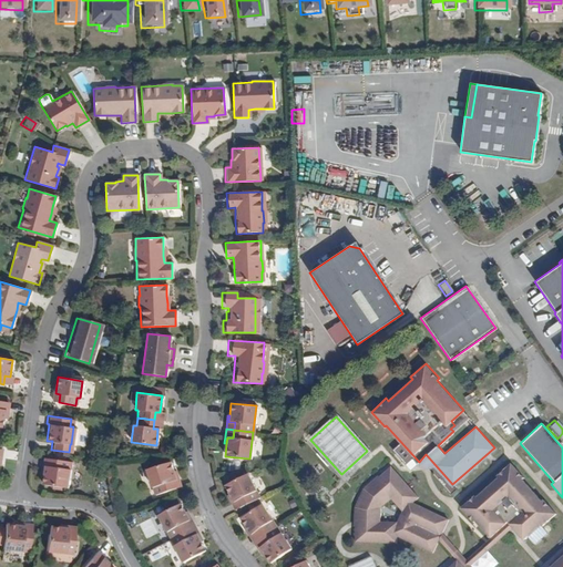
[(44,465),(50,466),(51,459),(43,457),(41,474),(43,474),(44,465)]
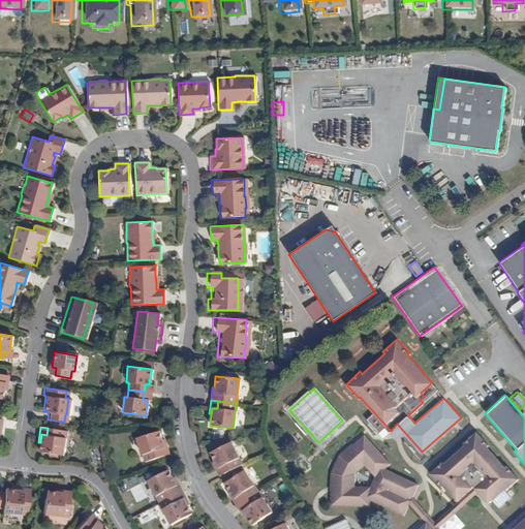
[(65,431),(48,428),(47,435),(41,434),(40,442),(39,452),(48,454),(56,455),(62,456),(65,431)]
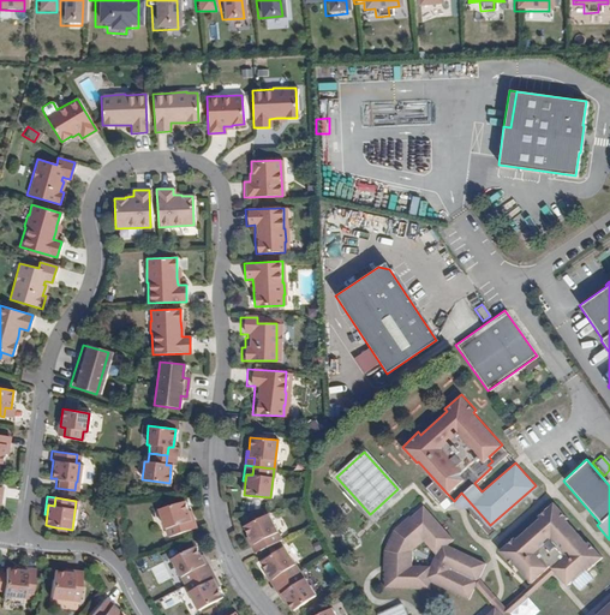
[(186,520),(184,512),(180,500),(153,509),(161,537),(181,531),(179,523),(186,520)]
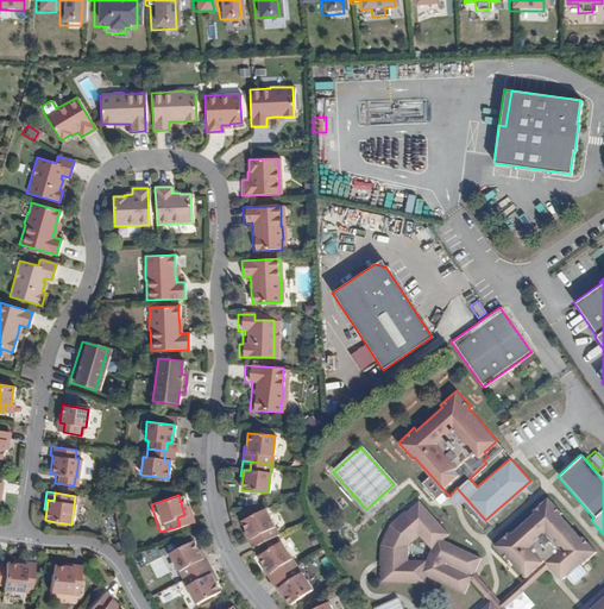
[(508,533),(492,546),(505,560),(508,559),(523,577),(542,560),(543,562),(547,566),(559,579),(577,563),(579,565),(593,552),(580,537),(579,538),(558,514),(559,513),(546,498),(530,512),(533,513),(509,534),(508,533)]
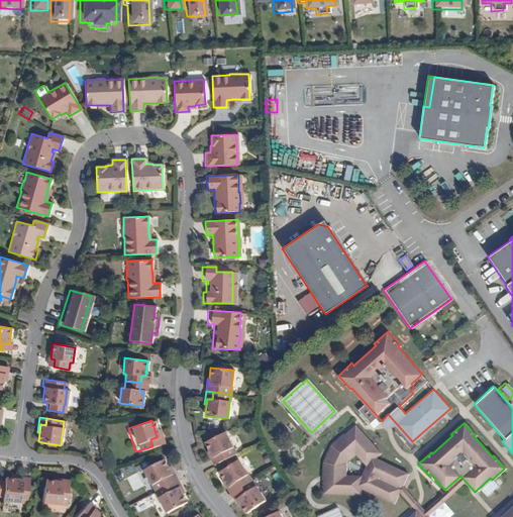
[(379,453),(353,425),(343,434),(340,437),(338,436),(329,445),(321,462),(320,476),(322,476),(322,480),(321,494),(358,495),(358,488),(392,504),(398,491),(400,486),(406,474),(381,461),(374,457),(379,453)]
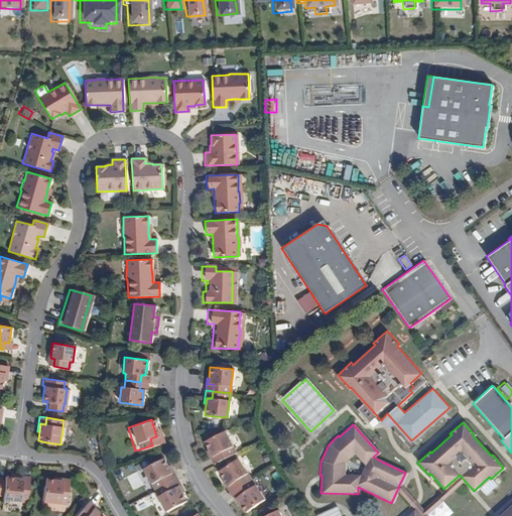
[(152,445),(161,442),(157,428),(154,429),(156,436),(150,438),(152,445)]
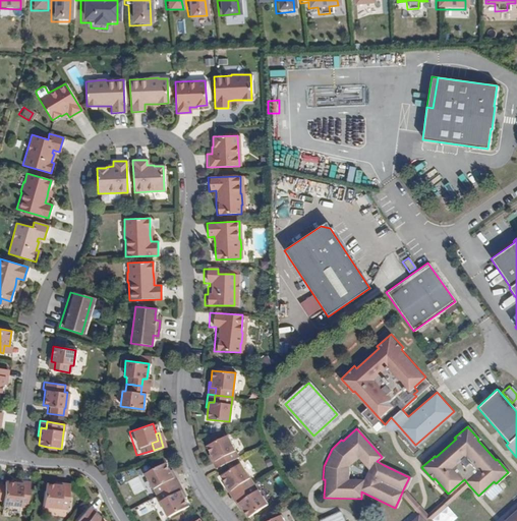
[(226,435),(206,446),(211,456),(214,461),(219,458),(222,465),(237,457),(226,435)]
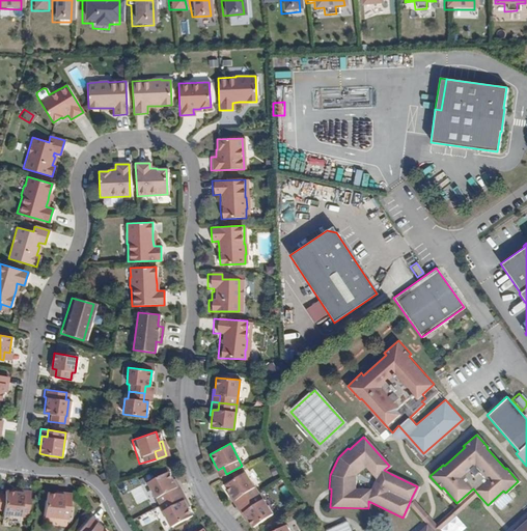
[(215,465),(214,466),(219,477),(226,474),(223,467),(218,470),(215,465)]
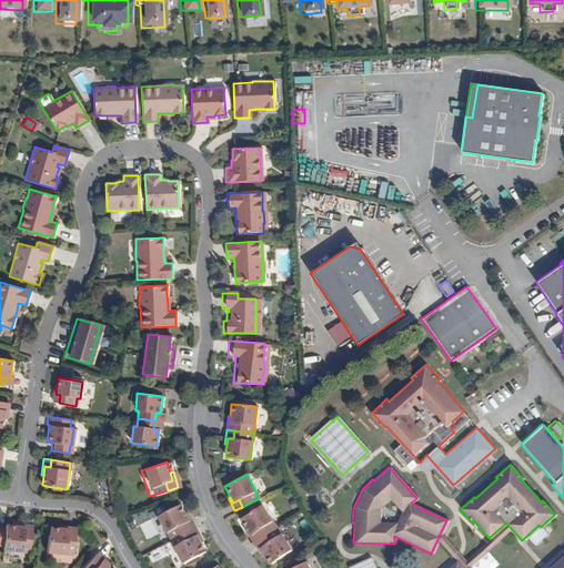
[(188,521),(185,516),(179,504),(157,516),(170,539),(187,530),(183,524),(188,521)]
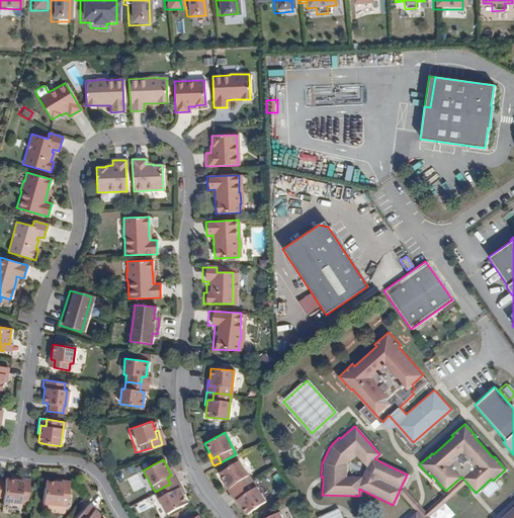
[(237,460),(218,473),(225,484),(228,488),(232,485),(236,491),(251,481),(237,460)]
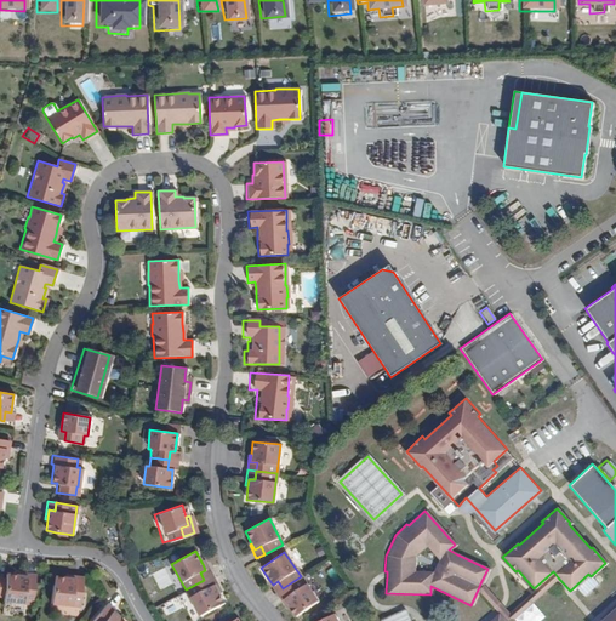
[(204,580),(211,576),(204,563),(203,564),(205,570),(200,573),(204,580)]
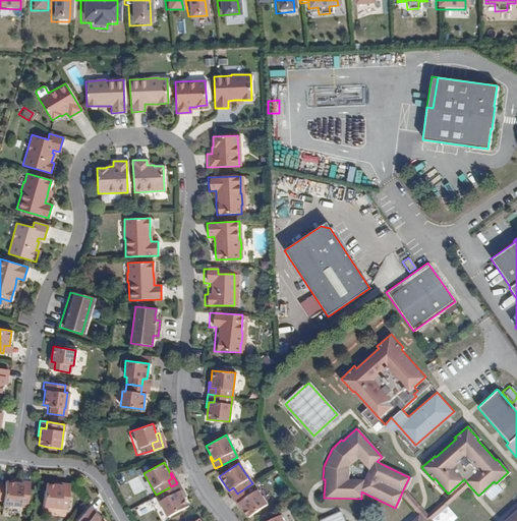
[(23,507),(25,488),(18,488),(19,482),(11,482),(2,480),(2,484),(0,498),(0,504),(23,507)]
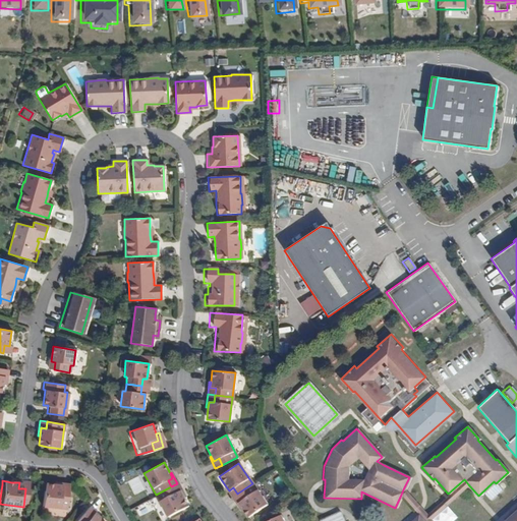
[(19,482),(18,488),(25,488),(26,481),(11,480),(11,482),(19,482)]
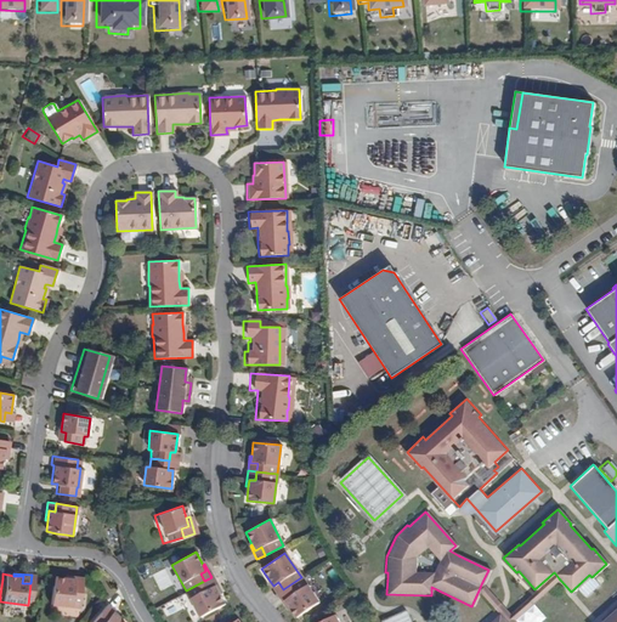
[(481,584),(479,591),(497,612),(505,621),(514,621),(513,620),(559,578),(555,574),(508,615),(497,603),(481,584)]
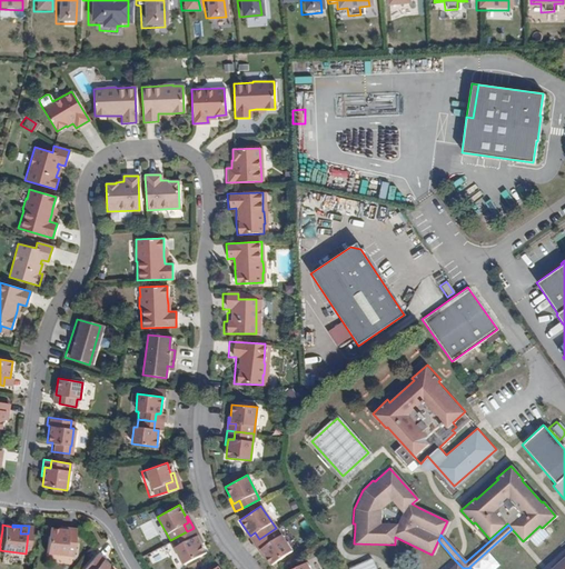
[(65,530),(65,536),(72,536),(72,528),(57,527),(56,529),(65,530)]
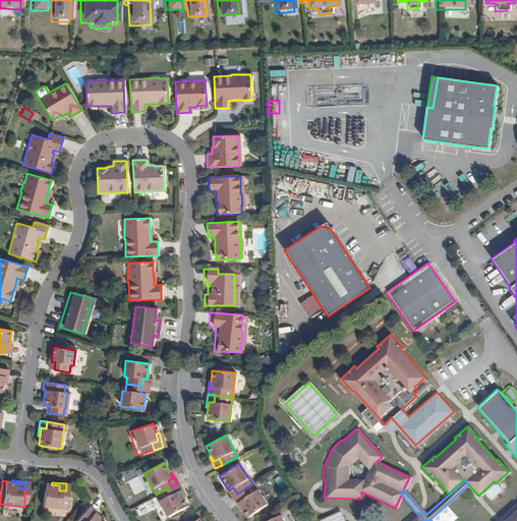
[(64,509),(66,490),(59,490),(59,485),(51,484),(42,483),(40,506),(64,509)]
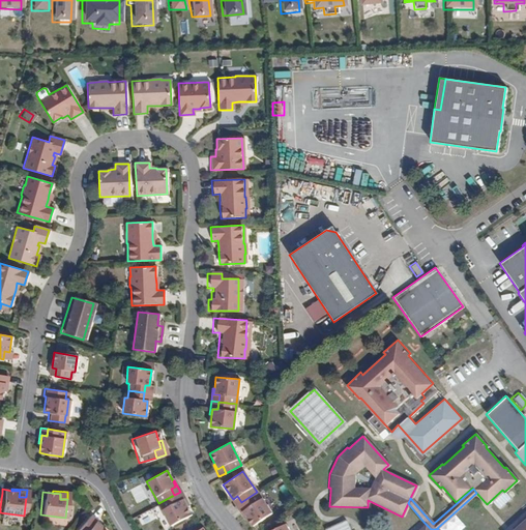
[(184,504),(186,503),(180,492),(174,495),(177,501),(182,499),(184,504)]
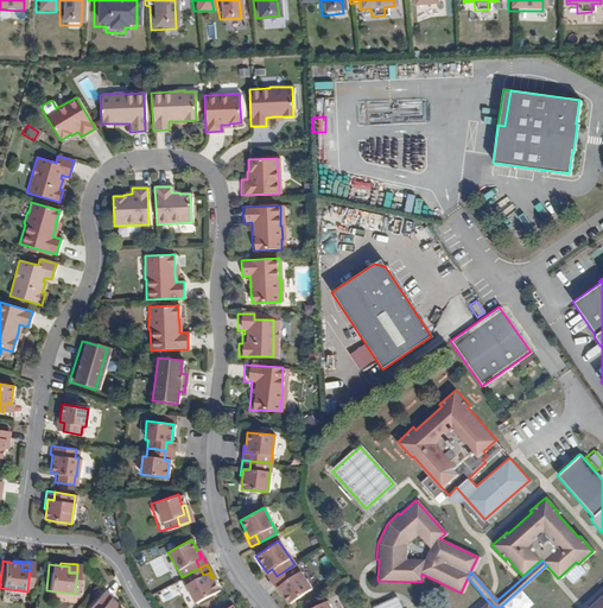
[(277,587),(280,591),(289,603),(310,588),(294,564),(277,576),(281,583),(277,587)]
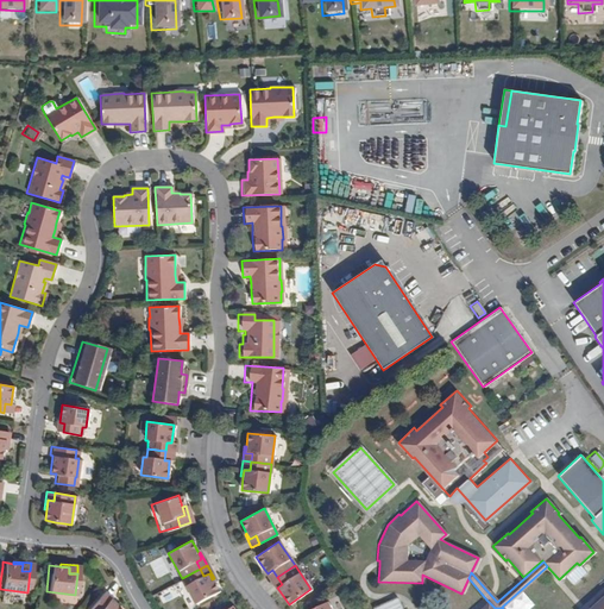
[(195,604),(219,591),(212,579),(209,573),(203,576),(200,569),(182,578),(195,604)]
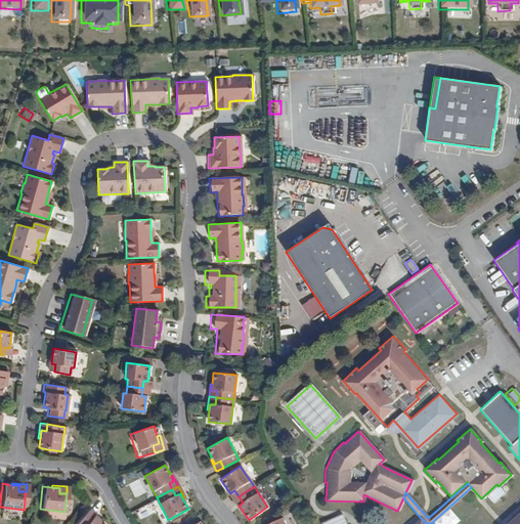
[(227,489),(225,490),(232,500),(239,496),(234,490),(230,493),(227,489)]
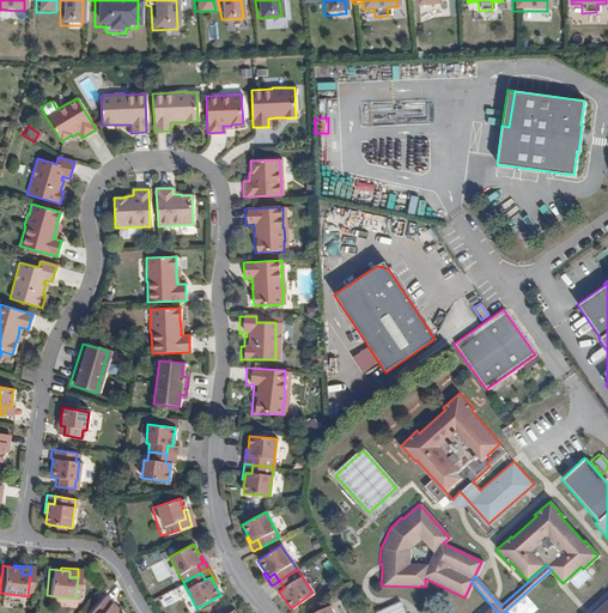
[(279,581),(272,586),(280,599),(283,596),(279,592),(284,588),(279,581)]
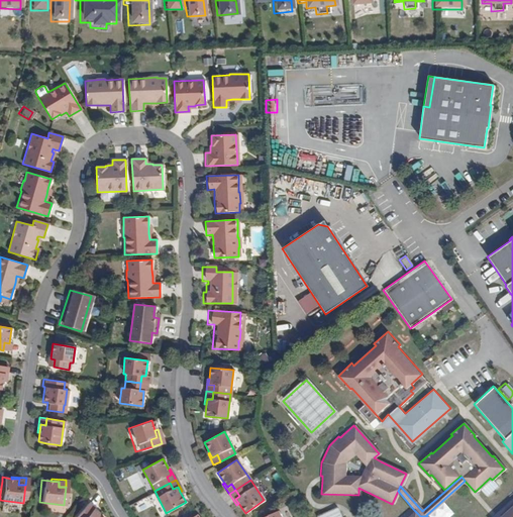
[(134,512),(145,507),(141,498),(130,503),(134,512)]
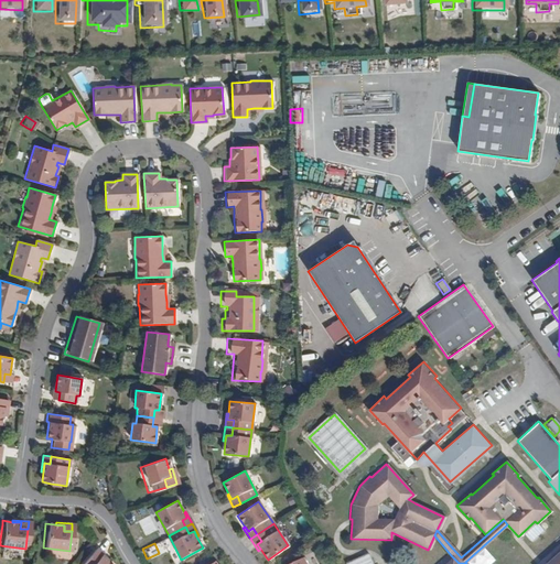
[(94,548),(89,553),(96,559),(98,554),(100,553),(94,548)]
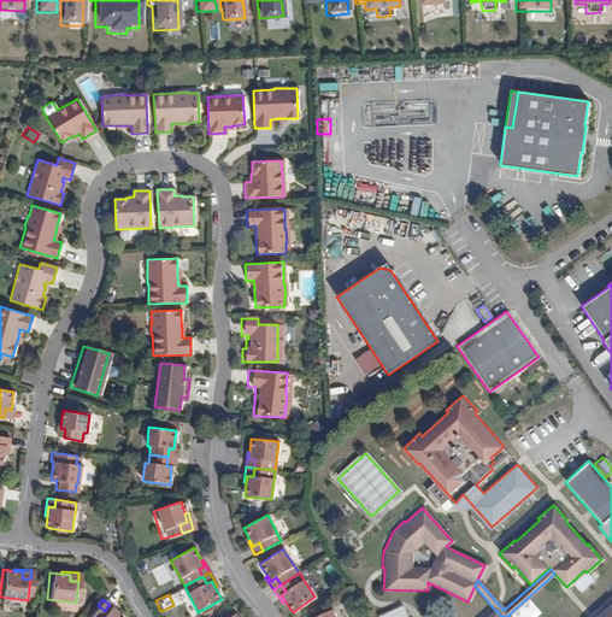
[(500,616),(494,610),(484,616),(611,616),(611,603),(598,616),(595,616),(500,616)]
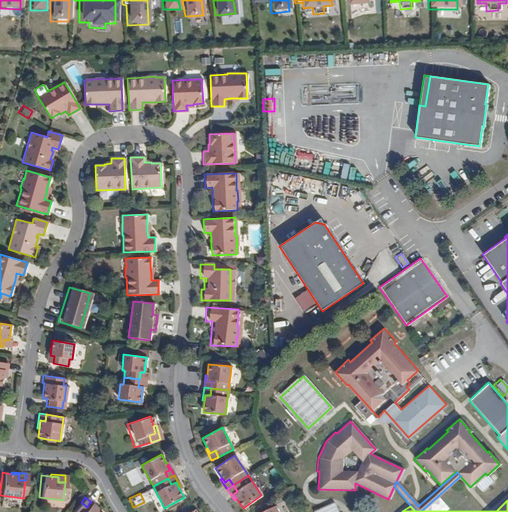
[(99,511),(89,503),(87,507),(81,502),(72,511),(99,511)]
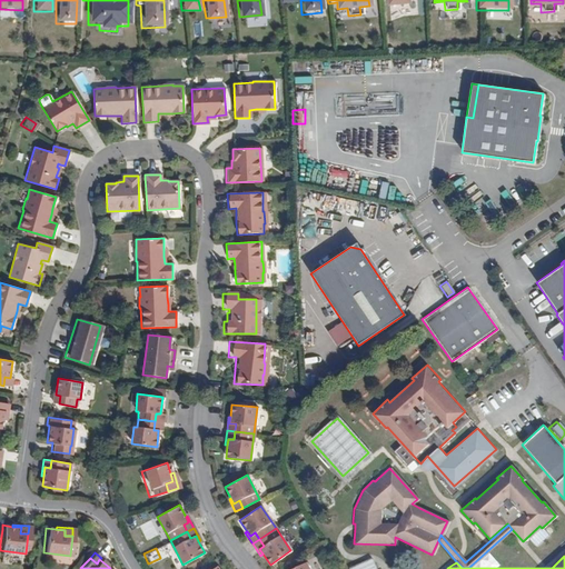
[(373,568),(368,559),(346,568),(373,568)]
